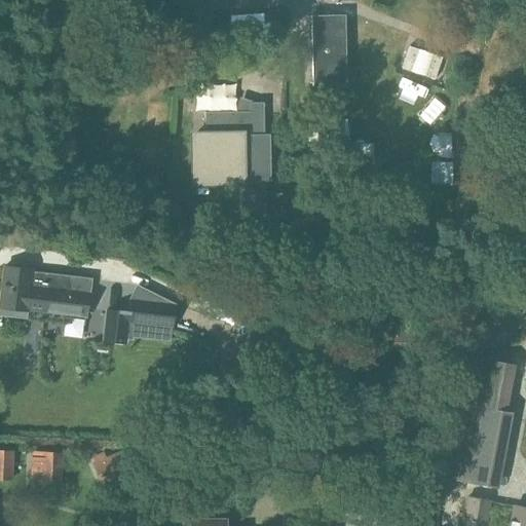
[(313,85),(346,84),(345,16),(312,16),(313,85)]
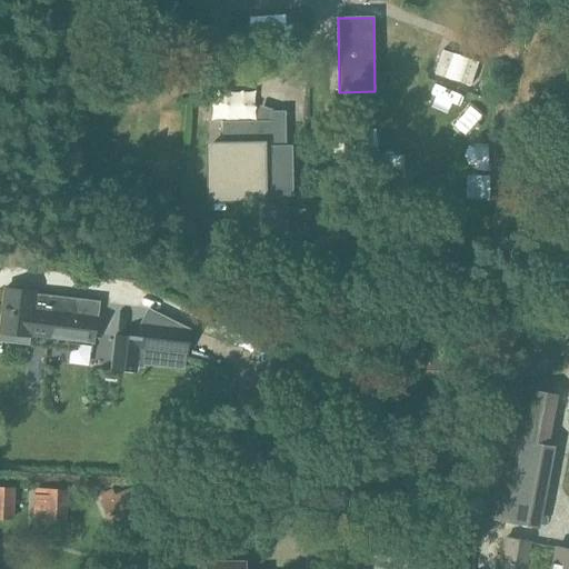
[(442,50),(435,75),(443,78),(452,53),(442,50)]
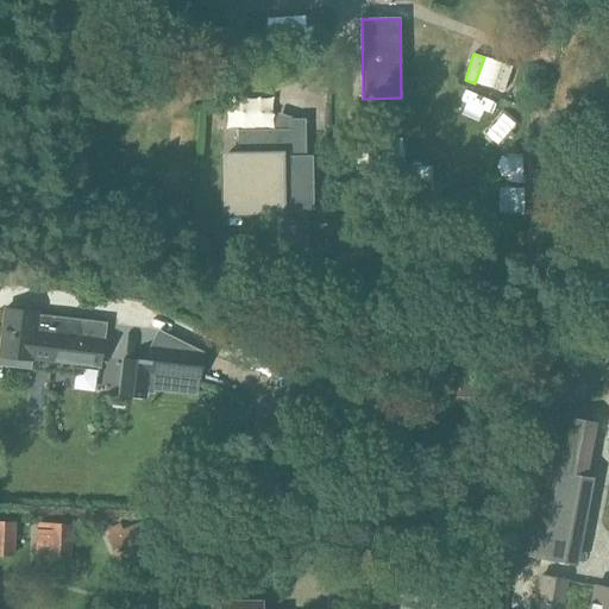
[(501,63),(493,89),(503,92),(512,67),(501,63)]
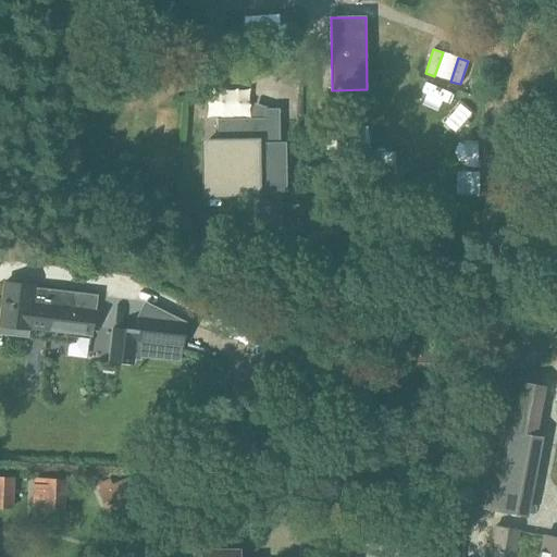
[(264,120),(219,120),(219,143),(208,143),(208,197),(254,197),(254,223),(280,223),(280,194),(286,194),(286,144),(279,144),(279,110),(264,110),(264,120)]
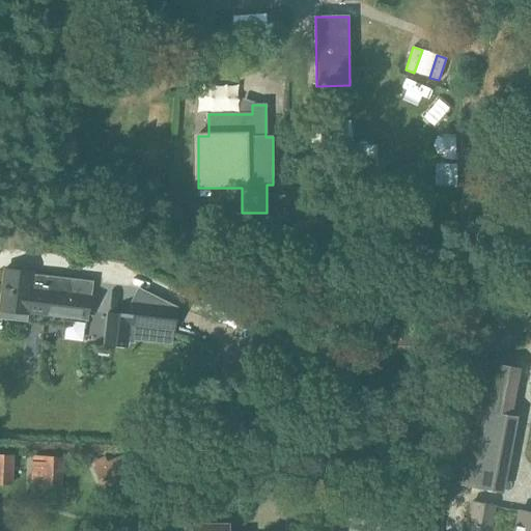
[(0,286),(0,290),(1,290),(0,298),(0,309),(86,319),(90,282),(31,275),(31,273),(3,270),(1,287),(0,286)]
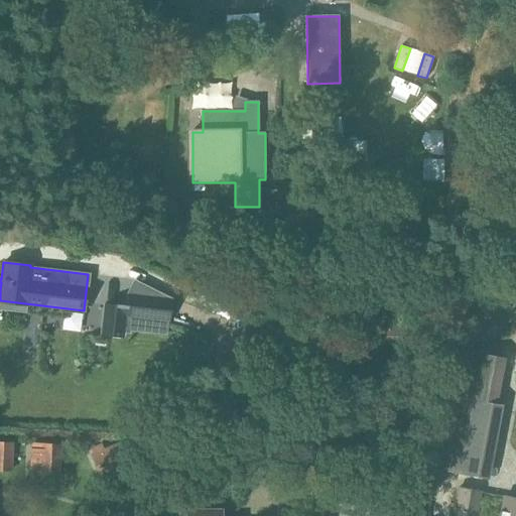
[(105,305),(102,336),(124,338),(125,330),(126,317),(154,320),(153,333),(165,334),(169,296),(134,280),(129,292),(127,307),(105,305)]
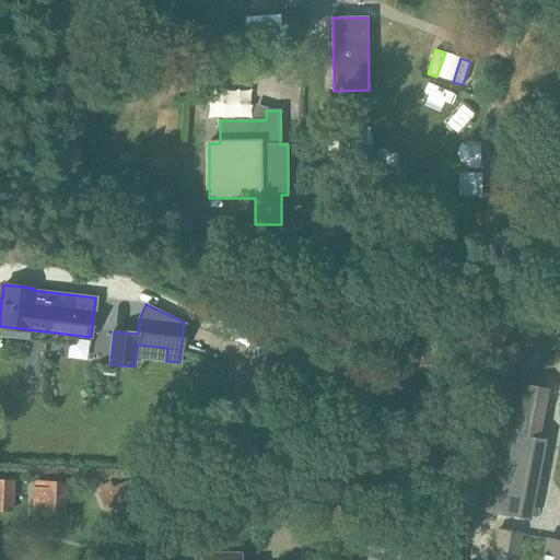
[(473,353),(454,353),(454,366),(473,365),(473,353)]
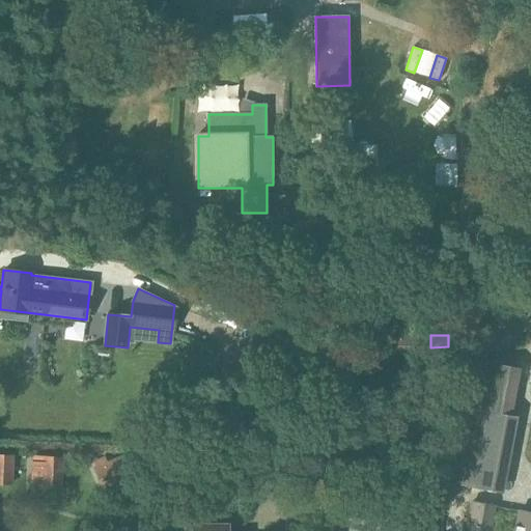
[(422,354),(422,336),(367,337),(367,350),(376,350),(376,355),(422,354)]
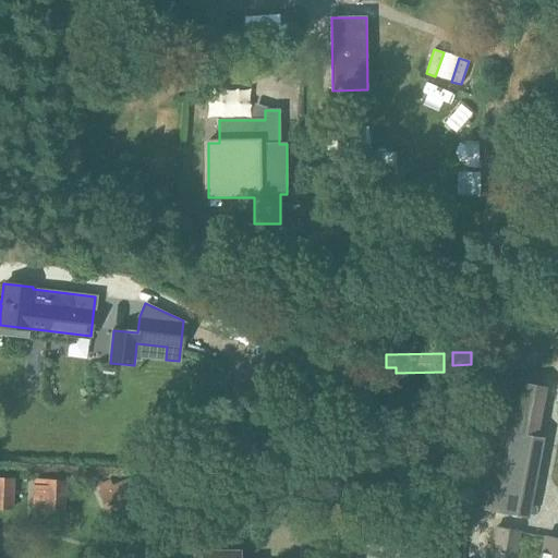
[(500,388),(478,507),(521,514),(543,396),(544,387),(502,379),(500,388)]
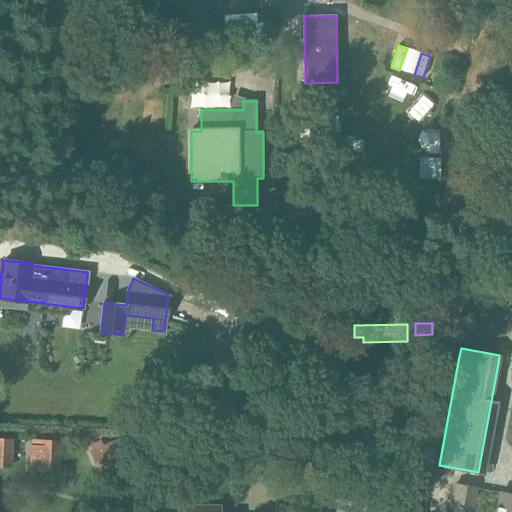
[(0,464),(14,465),(15,439),(0,438),(0,464)]
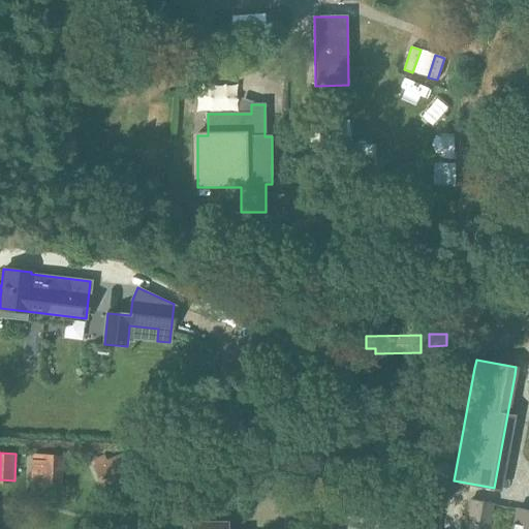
[(132,474),(124,454),(107,461),(104,455),(89,461),(99,487),(132,474)]
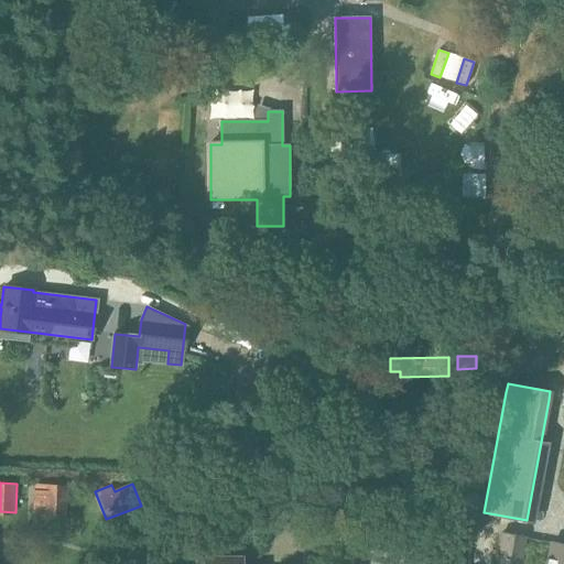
[(63,518),(63,486),(34,486),(34,517),(63,518)]
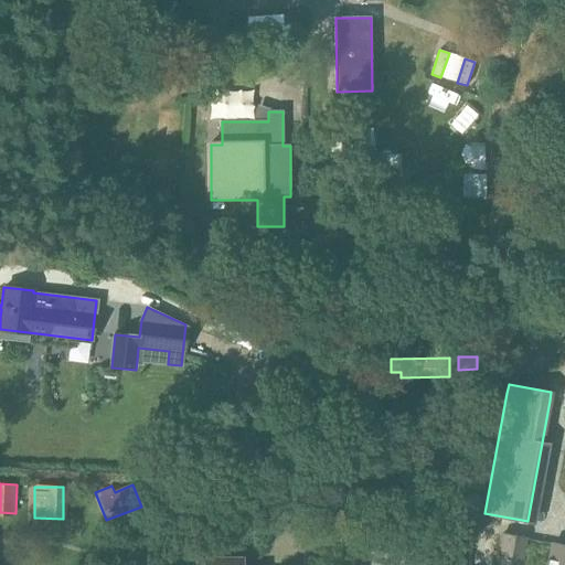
[(501,534),(494,564),(519,564),(524,539),(501,534)]
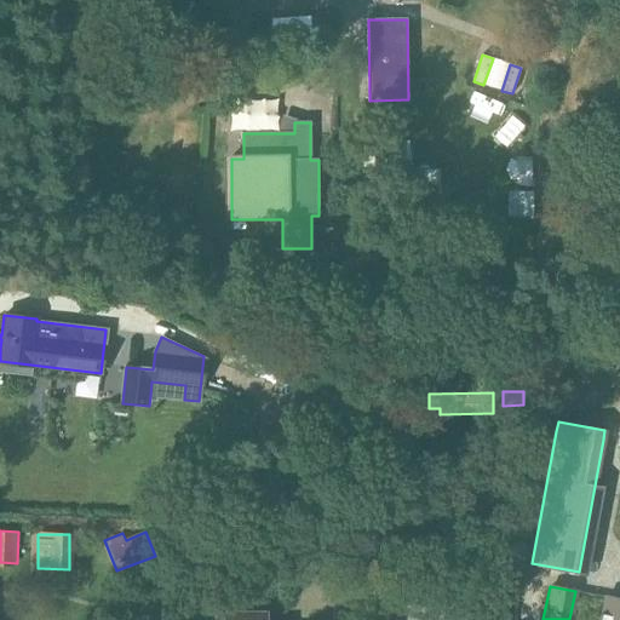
[(619,619),(619,602),(604,600),(600,619),(619,619)]
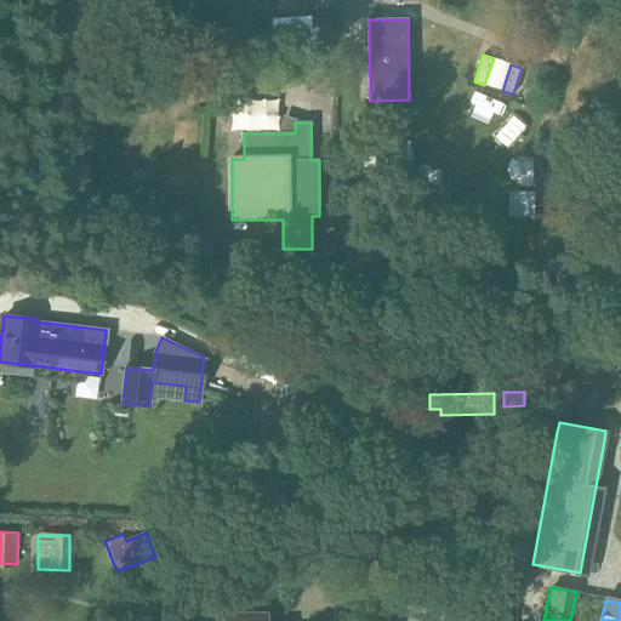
[(263,620),(263,610),(222,610),(222,613),(220,613),(215,617),(215,620),(263,620)]
